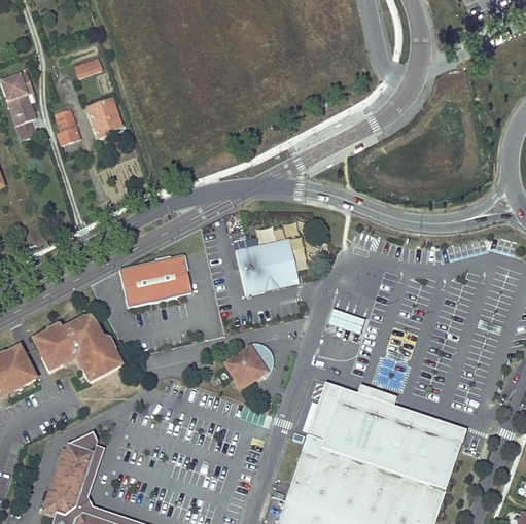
[(98,59),(75,67),(78,76),(102,68),(98,59)]
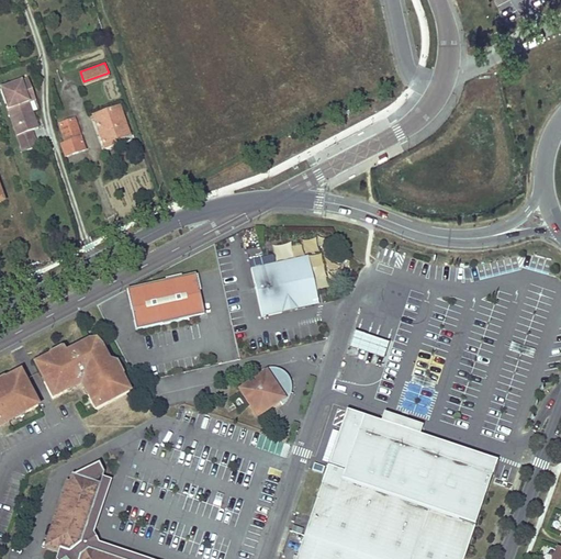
[(26,92),(34,90),(30,77),(1,87),(24,148),(38,143),(33,127),(34,127),(25,101),(30,100),(26,92)]
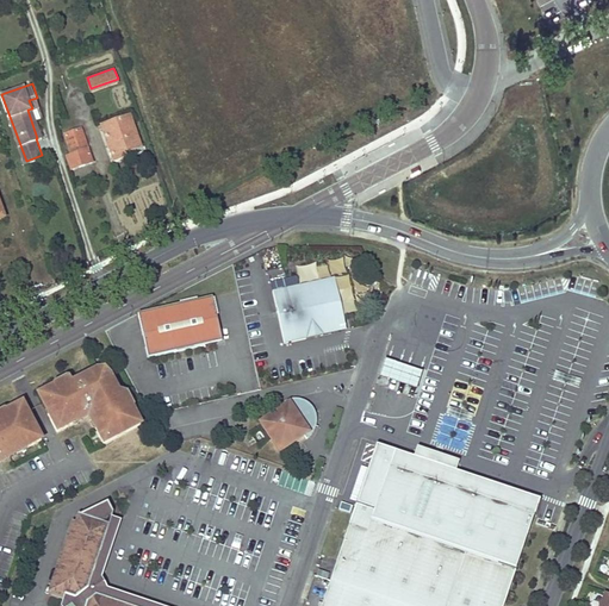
[(32,108),(39,106),(37,98),(29,100),(32,108)]
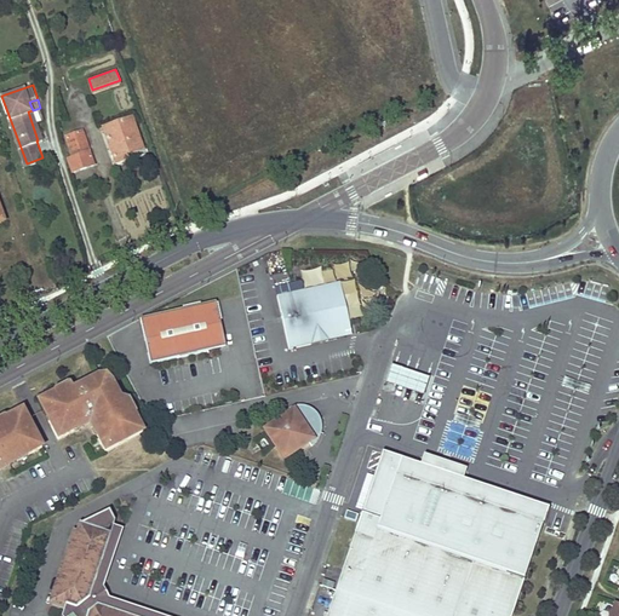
[(33,110),(28,111),(38,140),(43,138),(33,110)]
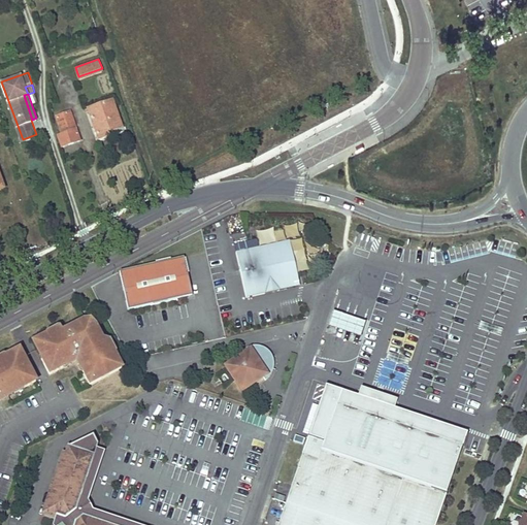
[(112,99),(89,107),(100,138),(109,134),(108,130),(122,126),(112,99)]
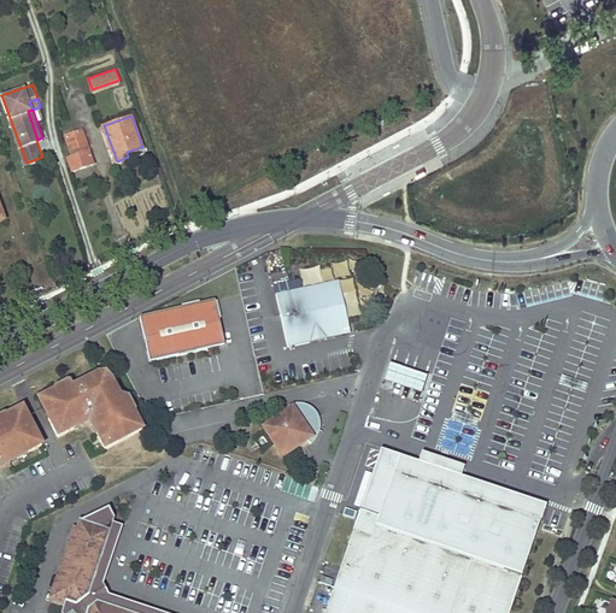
[(82,129),(68,134),(74,155),(69,157),(75,170),(94,164),(82,129)]
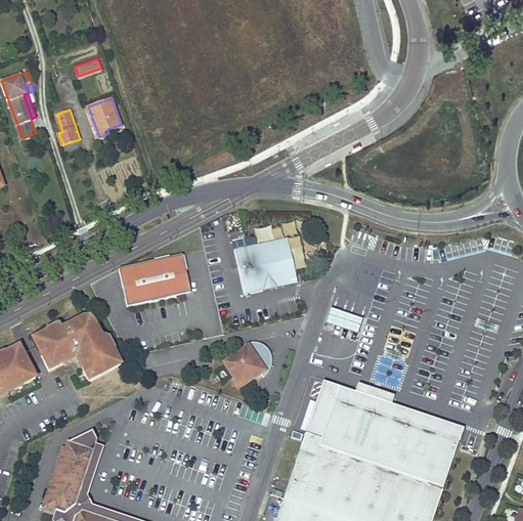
[(284,220),(286,232),(298,231),(296,219),(284,220)]
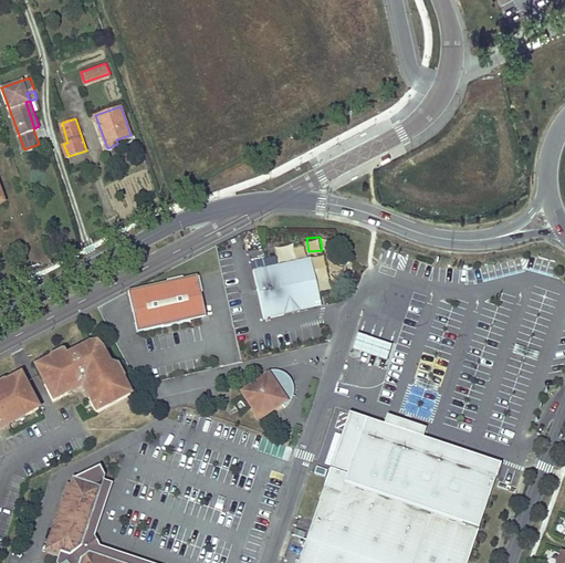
[(279,259),(291,256),(288,243),(276,246),(279,259)]
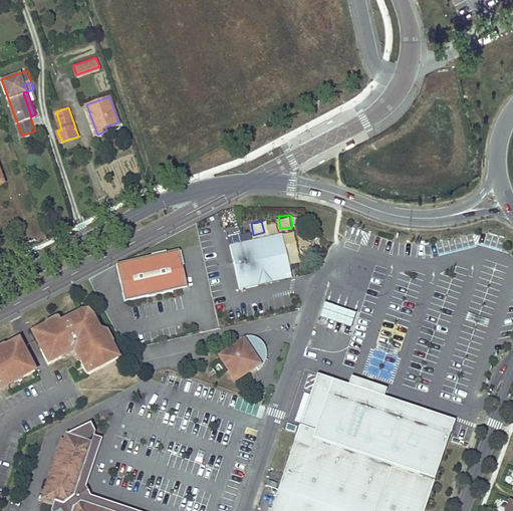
[(282,231),(249,239),(250,242),(279,236),(286,272),(269,276),(270,280),(291,275),(282,231)]
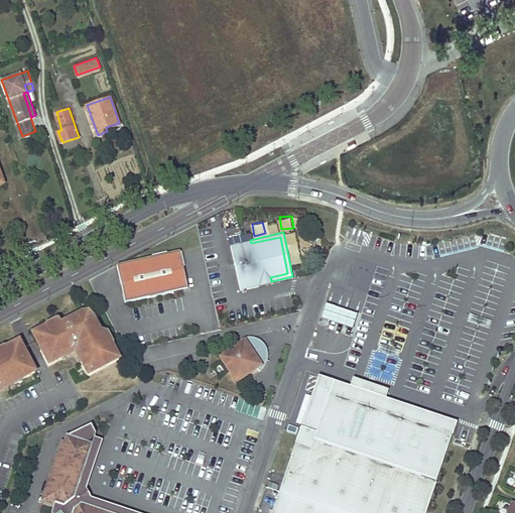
[(251,243),(250,240),(231,244),(241,288),(260,284),(259,280),(262,279),(263,283),(271,281),(270,277),(287,273),(280,237),(251,243)]
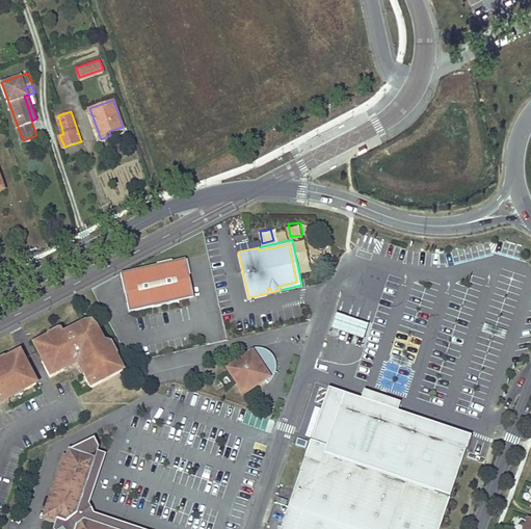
[(186,257),(122,271),(130,310),(187,297),(186,294),(189,289),(193,288),(186,257)]
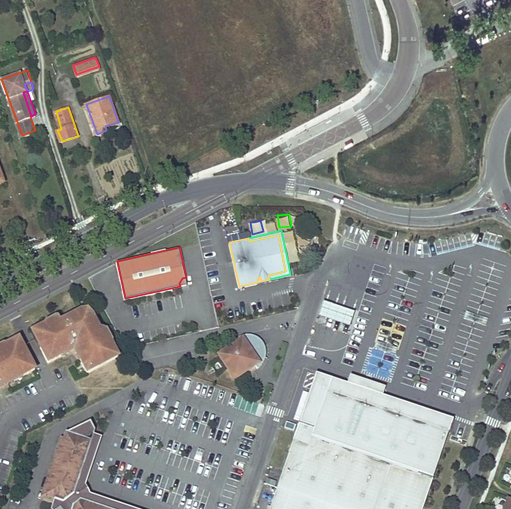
[(297,248),(289,249),(290,260),(299,259),(297,248)]
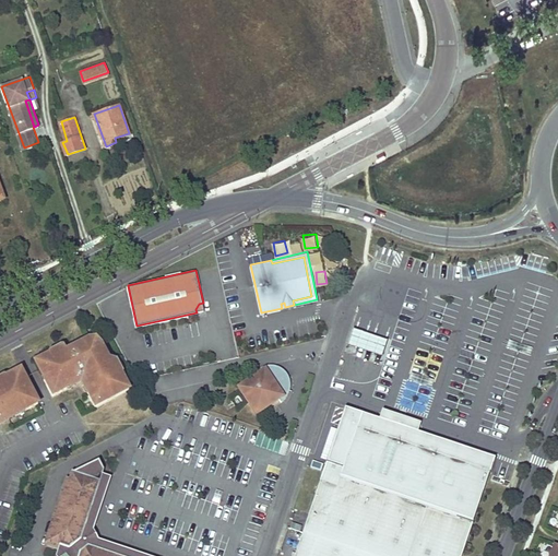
[(352,327),(346,343),(381,355),(387,339),(352,327)]
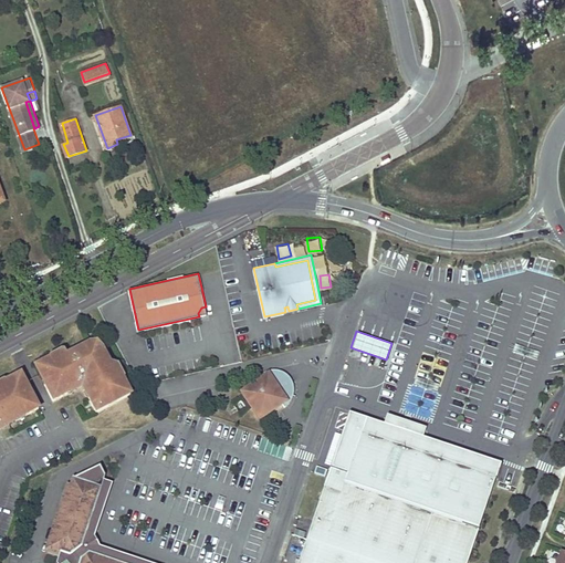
[(51,356),(37,363),(53,397),(69,391),(67,387),(84,379),(91,393),(90,395),(96,409),(131,392),(124,376),(121,378),(113,363),(111,364),(102,345),(91,342),(67,353),(66,351),(52,358),(51,356)]
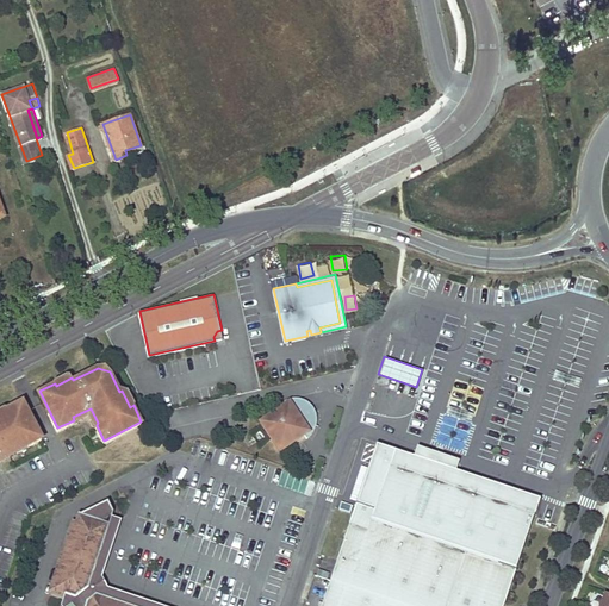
[(315,407),(314,406),(314,405),(312,404),(311,403),(310,401),(309,400),(308,400),(306,399),(305,398),(304,398),(303,397),(302,397),(299,395),(298,395),(297,395),(296,395),(294,395),(292,395),(291,395),(290,397),(287,397),(286,397),(285,398),(283,399),(285,403),(261,419),(280,448),(305,431),(316,424),(316,422),(316,420),(317,419),(317,418),(317,416),(317,414),(316,413),(316,411),(316,410),(315,408),(315,407)]
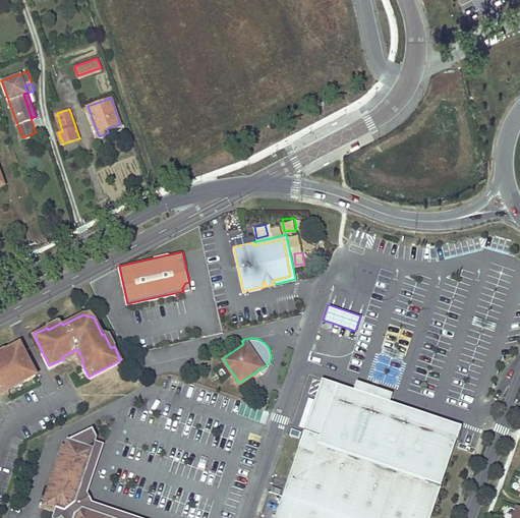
[(0,388),(20,378),(21,381),(36,373),(19,342),(5,349),(6,351),(0,354),(0,388)]
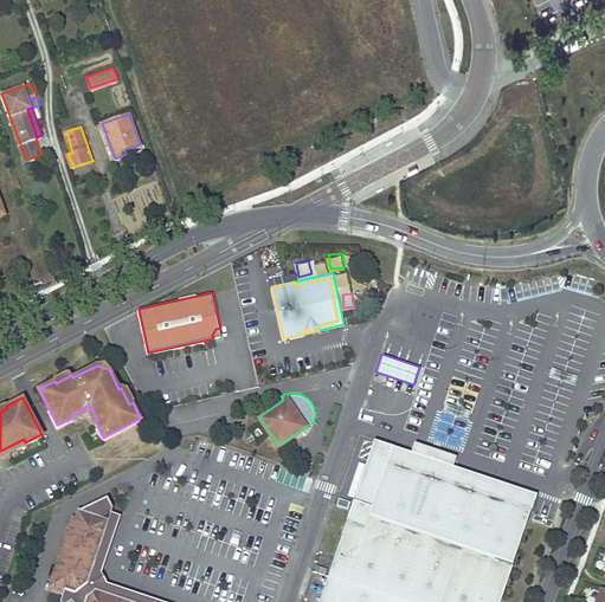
[(314,421),(303,428),(306,432),(307,431),(309,429),(310,427),(311,426),(313,425),(313,422),(314,421)]
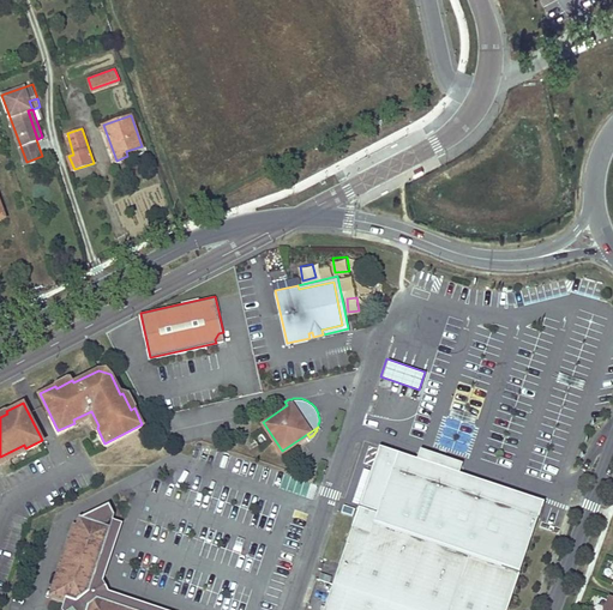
[(504,609),(527,548),(536,518),(542,499),(517,490),(458,471),(437,463),(416,457),(402,452),(378,444),(368,475),(362,489),(358,503),(356,508),(354,515),(322,609),(504,609)]
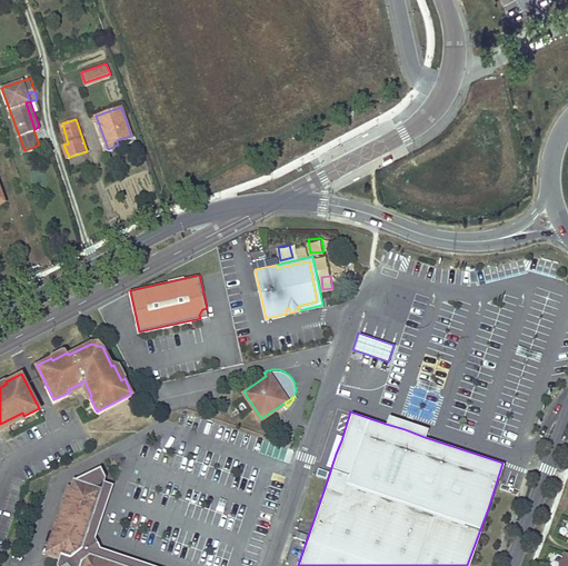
[(427,428),(388,415),(386,424),(405,429),(425,437),(427,428)]
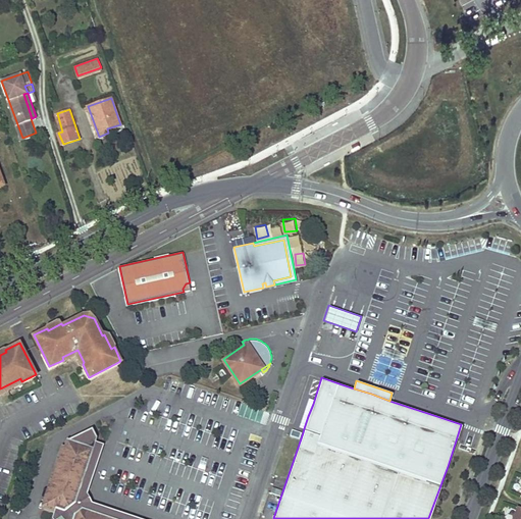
[(75,501),(97,436),(93,426),(69,437),(67,437),(46,503),(64,509),(75,501)]
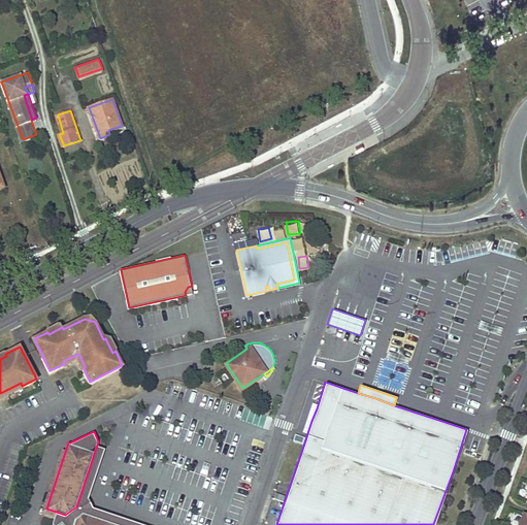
[(306,437),(295,433),(293,439),(304,444),(306,437)]
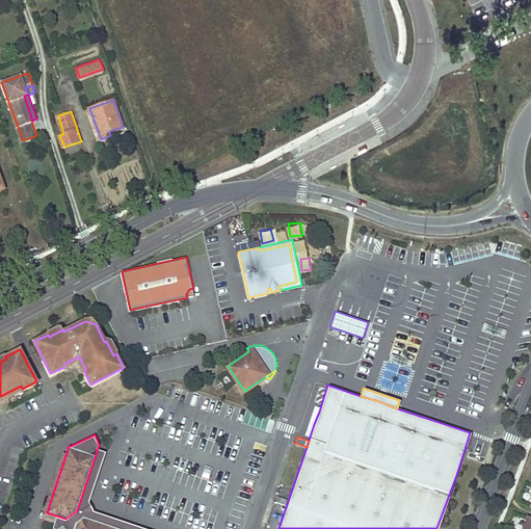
[(286,503),(287,498),(279,495),(276,500),(286,503)]
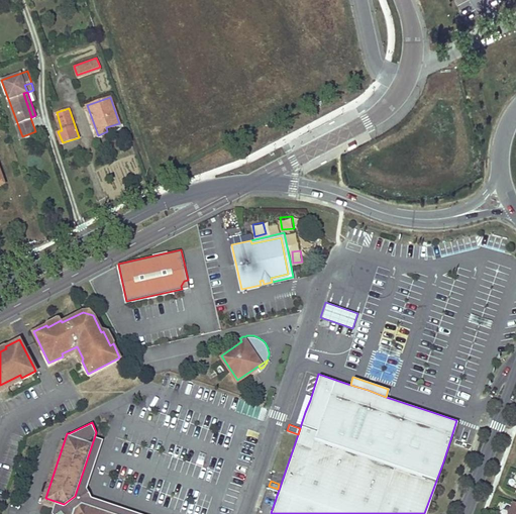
[(115,513),(81,502),(75,507),(72,513),(115,513)]
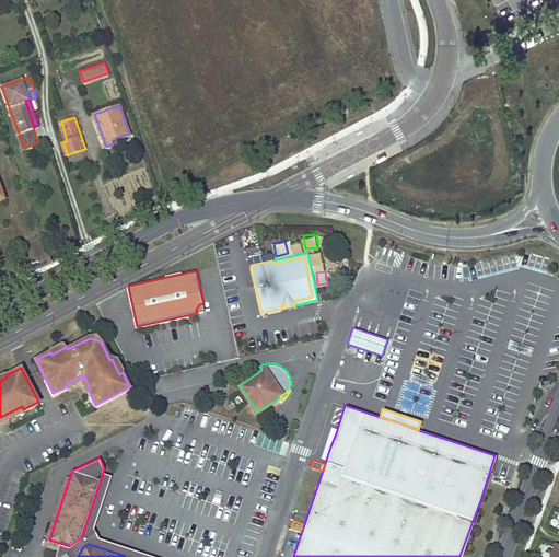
[(558,545),(556,544),(549,556),(558,556),(558,545)]
